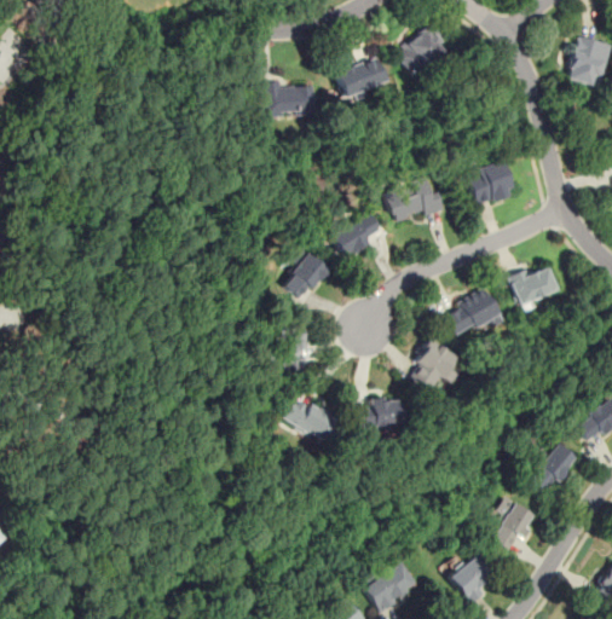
[(400,40),(409,69),(450,57),(442,29),(400,40)]
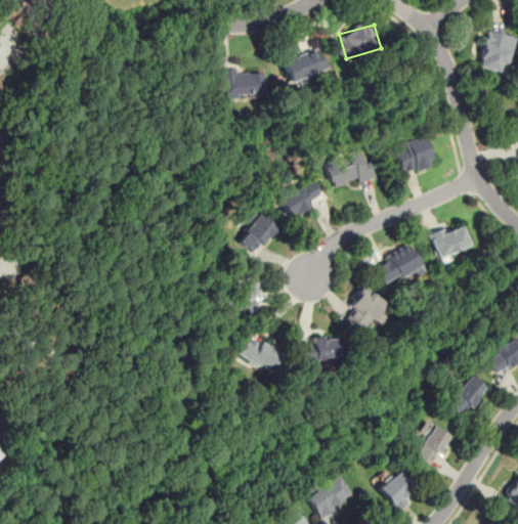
[(483,67),(510,73),(517,36),(490,31),(483,67)]
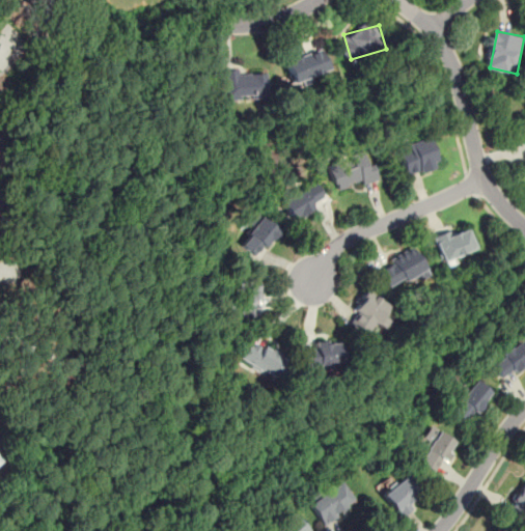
[(335,71),(325,47),(288,61),(299,85),(335,71)]
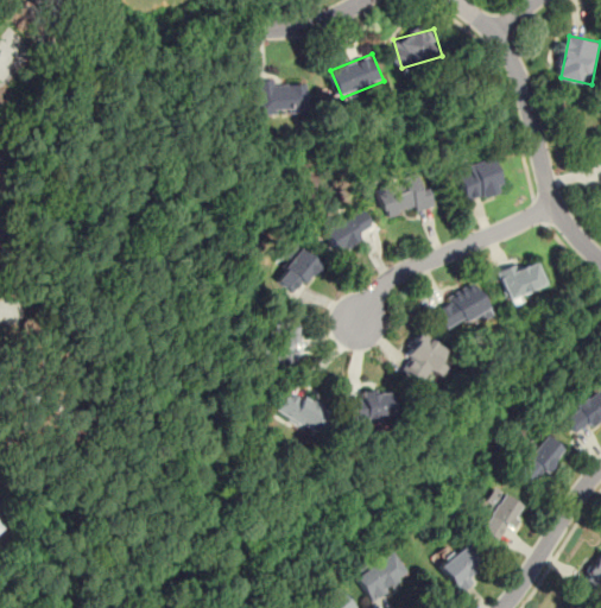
[(259,80),(260,114),(311,113),(310,80),(259,80)]
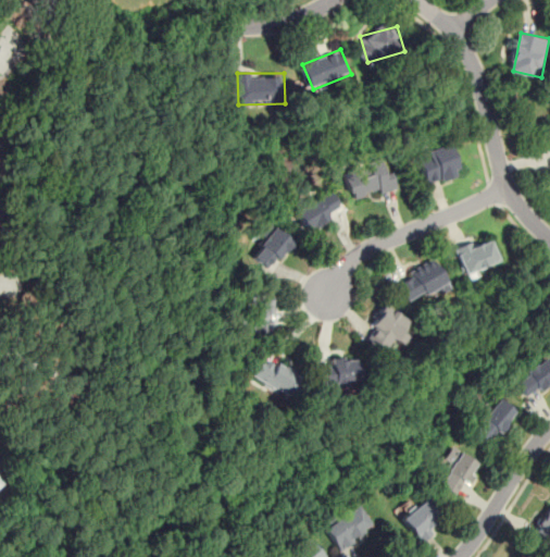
[(463,173),(451,143),(419,156),(432,186),(463,173)]
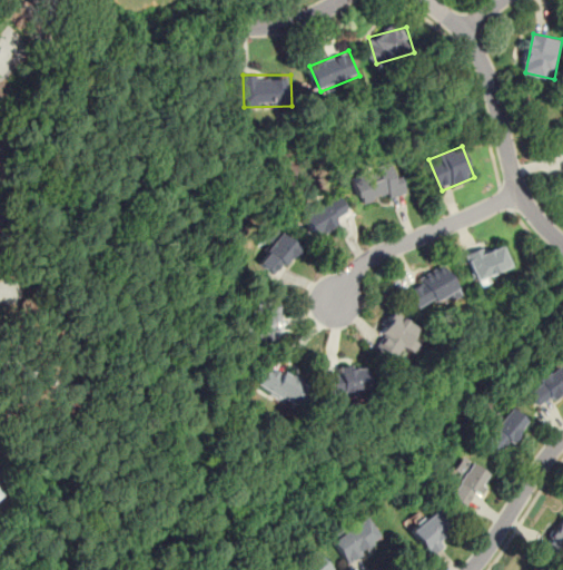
[(406,192),(395,160),(355,175),(367,207),(406,192)]
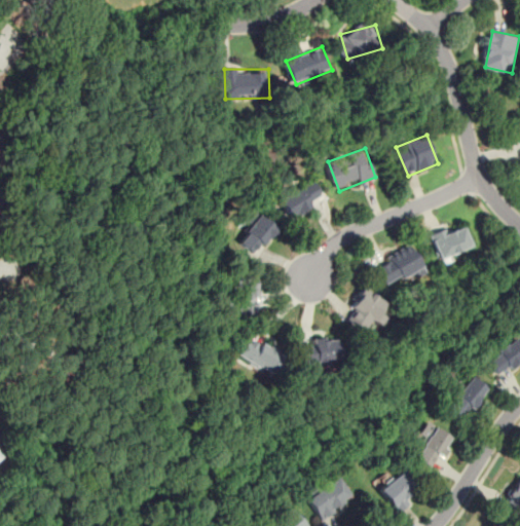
[(281,199),(294,219),(326,197),(313,179),(281,199)]
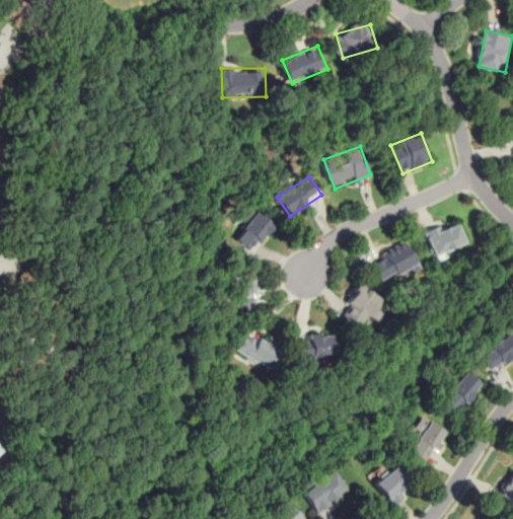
[(276,223),(251,207),(244,218),(250,222),(238,239),(257,251),(276,223)]
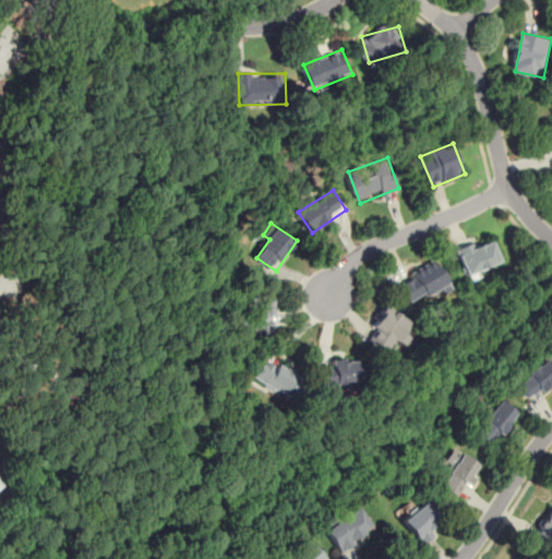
[(470,275),(504,261),(494,236),(459,250),(470,275)]
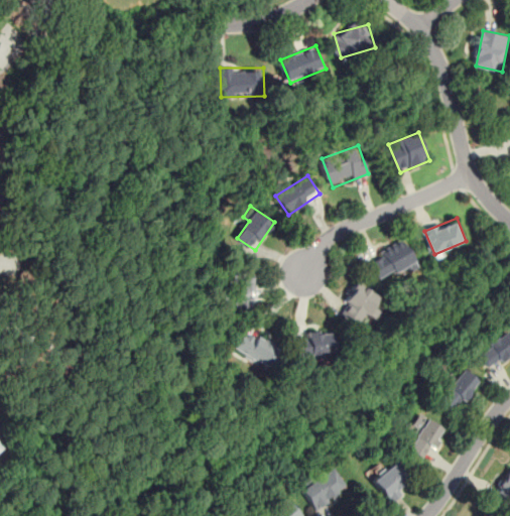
[(370,260),(383,282),(417,261),(404,240),(370,260)]
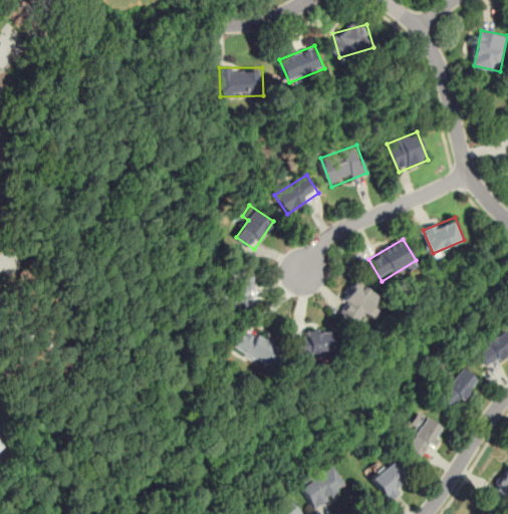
[(230,310),(258,302),(249,269),(220,277),(230,310)]
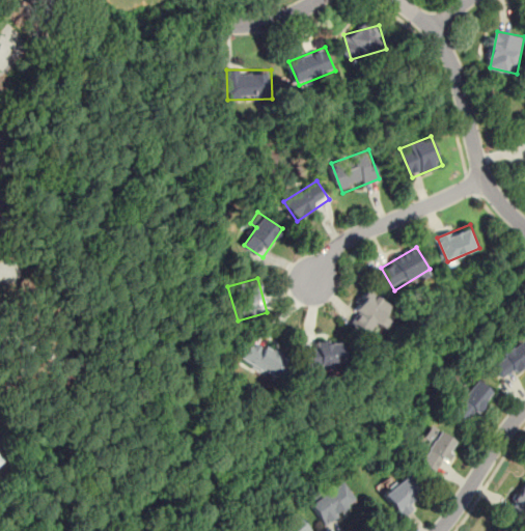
[(391,318),(386,309),(387,309),(379,296),(352,311),(366,335),(391,318)]
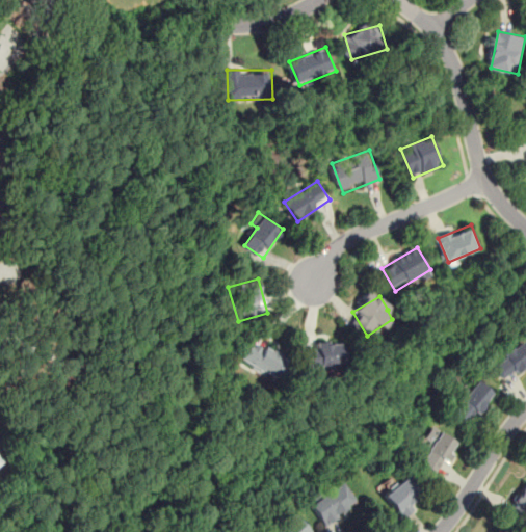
[(242,358),(278,380),(291,358),(256,337),(242,358)]
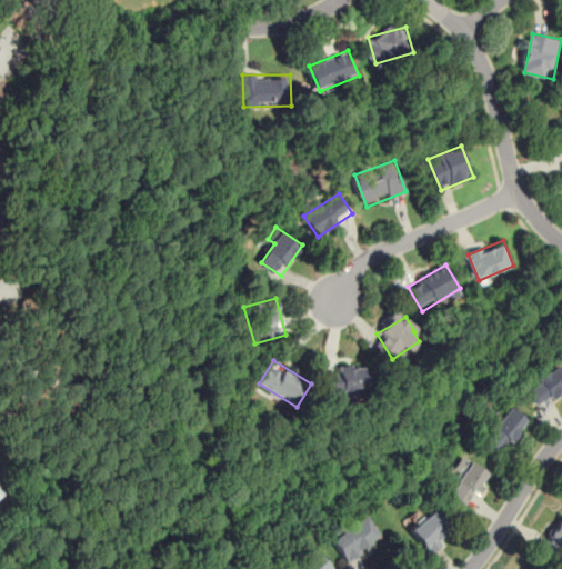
[(369,365),(340,365),(340,371),(329,371),(330,395),(370,393),(369,365)]
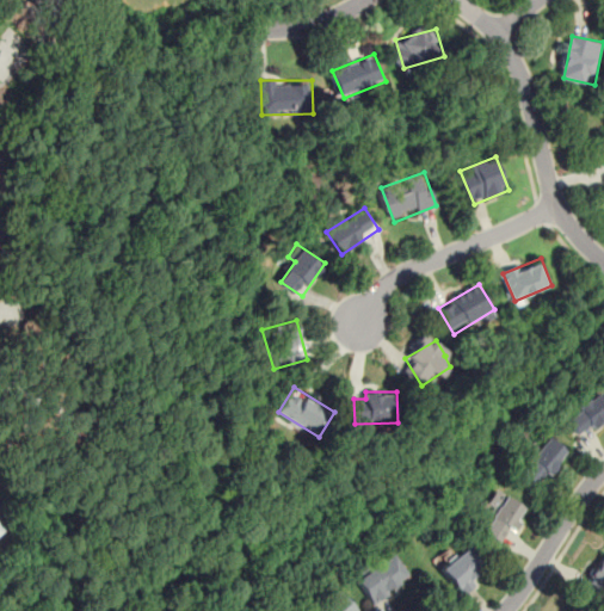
[(567,417),(579,434),(603,417),(603,395),(601,392),(567,417)]
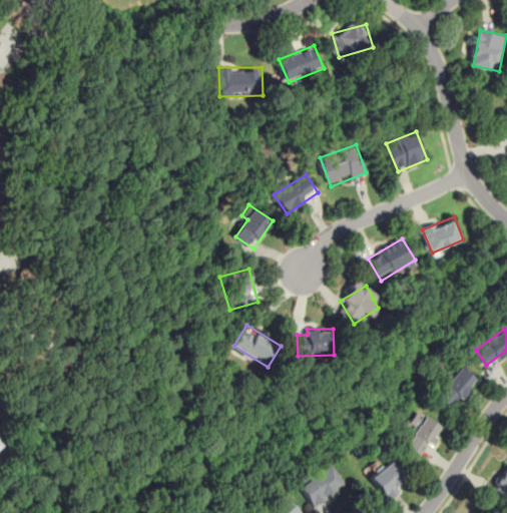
[(478,380),(461,366),(436,395),(452,409),(478,380)]
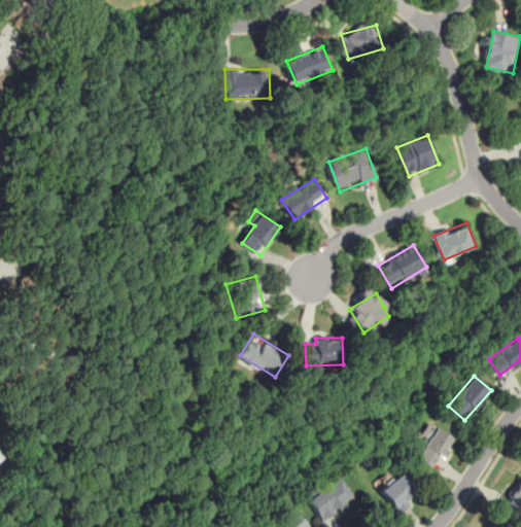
[(417,456),(432,467),(453,437),(437,426),(417,456)]
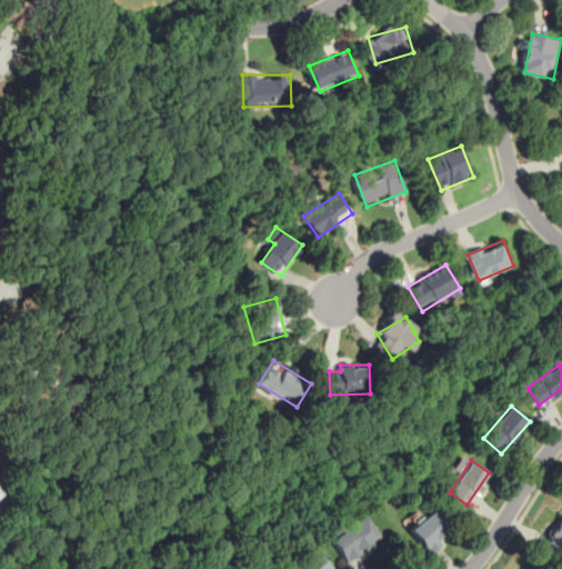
[(442,525),(448,519),(438,507),(411,529),(433,555),(453,538),(442,525)]
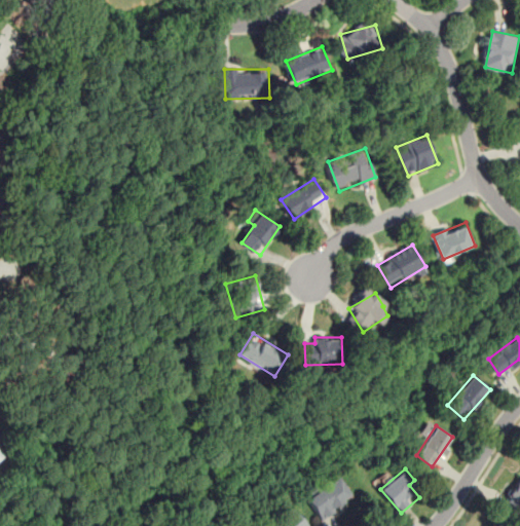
[(357,497),(338,474),(307,497),(325,521),(357,497)]
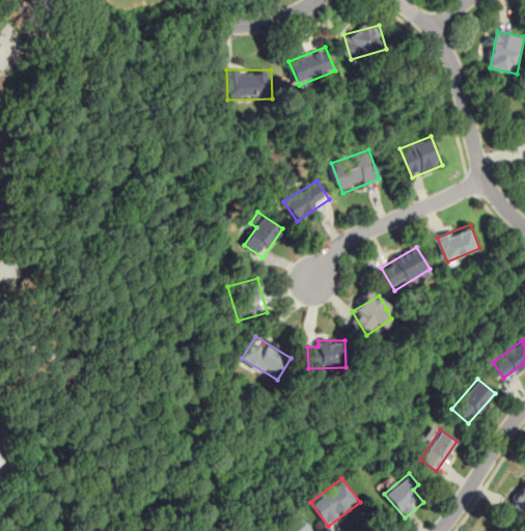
[(524,485),(512,505),(524,513),(524,485)]
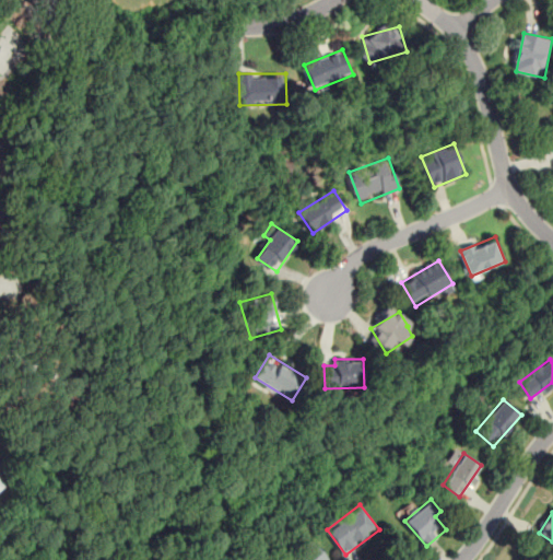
[(332,559),(314,541),(294,559),(332,559)]
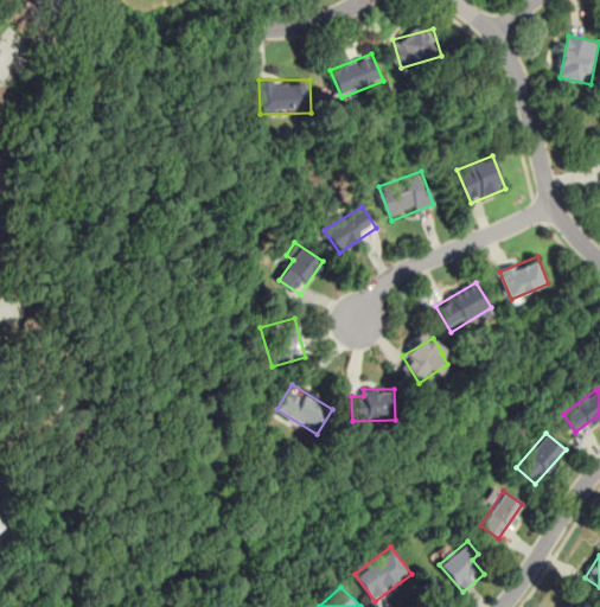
All buildings are outlined.
